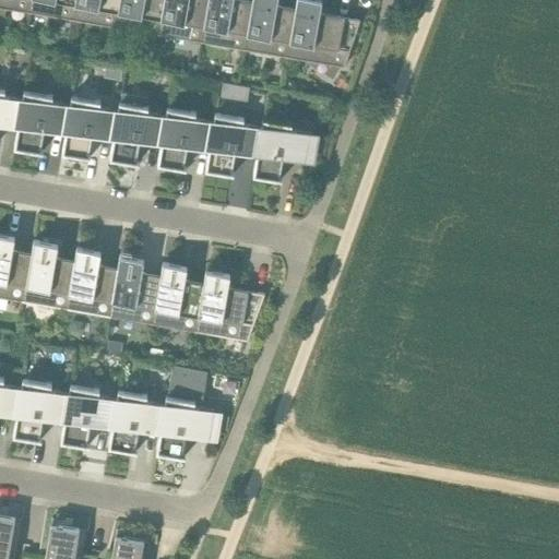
[(0,0),(0,7),(30,13),(31,0),(0,0)]
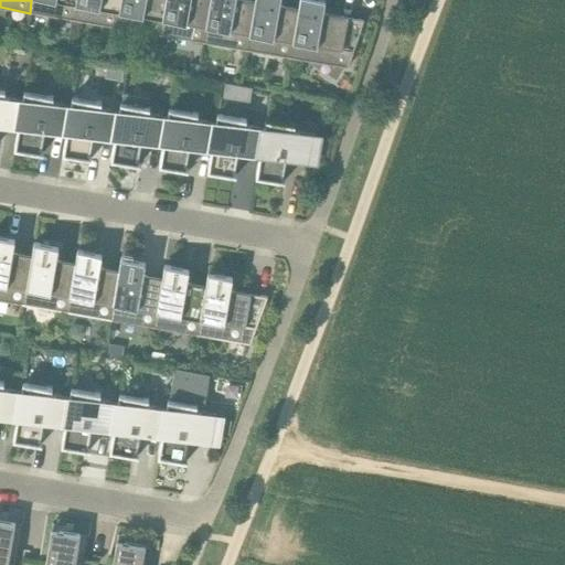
[(31,0),(30,13),(73,20),(76,0),(31,0)]
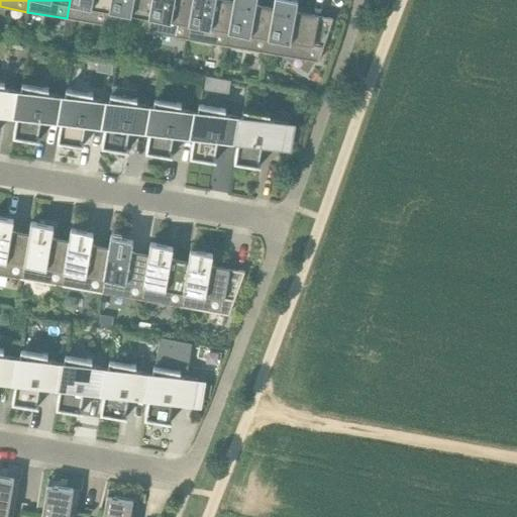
[(70,0),(67,18),(107,25),(111,0),(70,0)]
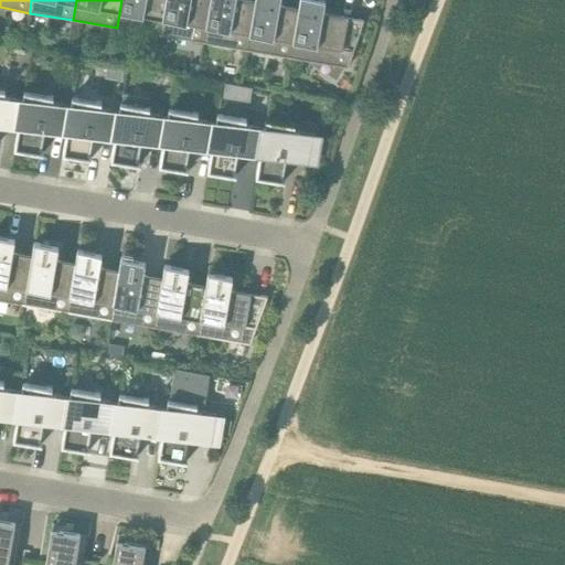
[(121,0),(117,28),(160,35),(166,0),(121,0)]
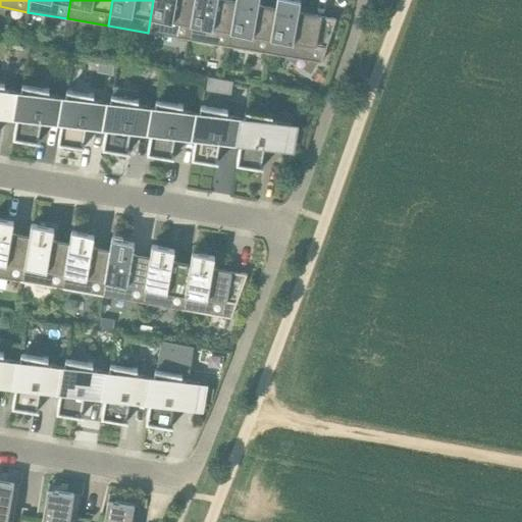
[(153,0),(148,33),(188,40),(195,0),(153,0)]
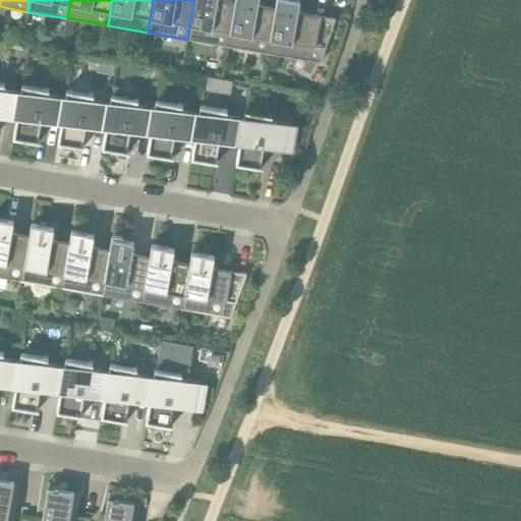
[(194,0),(187,40),(228,47),(235,2),(226,0),(194,0)]
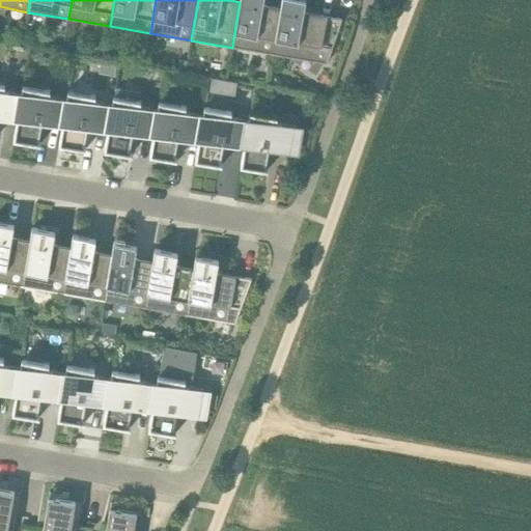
[(232,48),(273,54),(281,8),(263,5),(263,0),(240,0),(240,2),(232,48)]
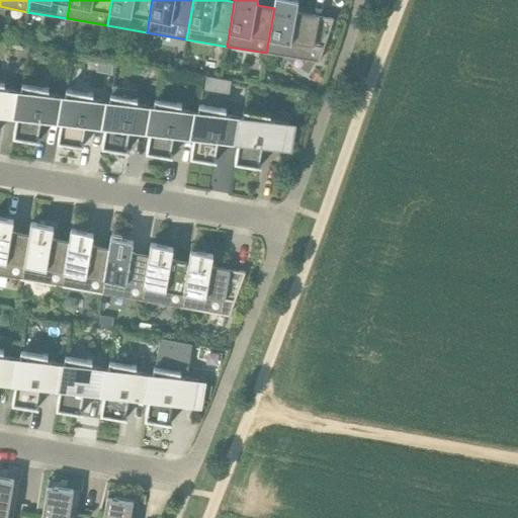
[(320,63),(325,49),(334,19),(296,12),(298,0),(297,0),(275,0),(274,8),(266,53),(320,63)]
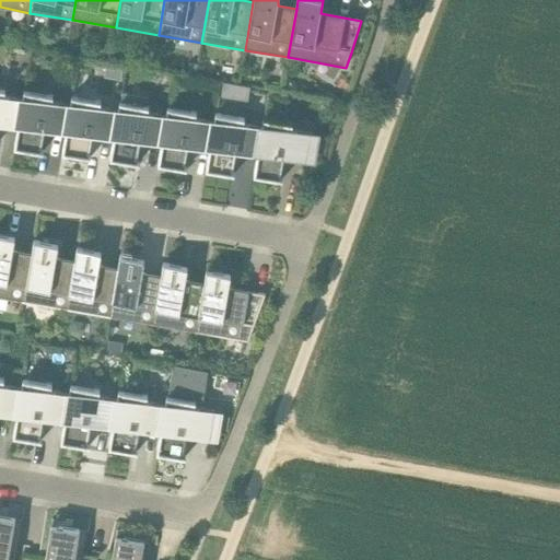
[(0,126),(18,129),(22,100),(1,96),(1,92),(4,93),(4,91),(0,90),(0,126)]
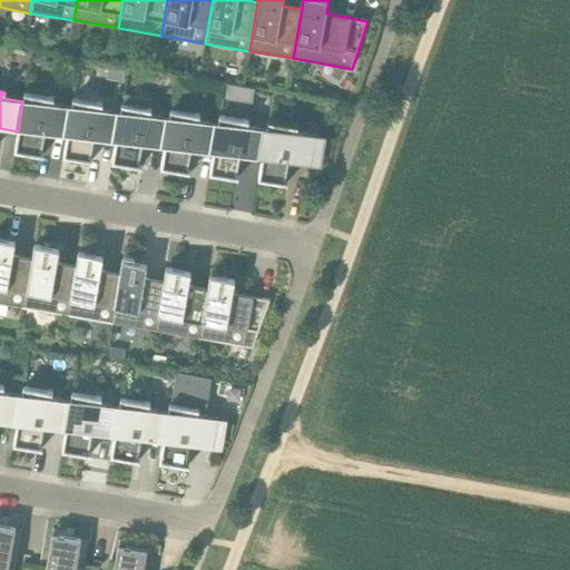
[(45,134),(67,137),(71,108),(49,104),(50,99),(53,100),(53,98),(25,94),(22,101),(18,131),(15,151),(43,156),(43,155),(41,154),(45,134)]
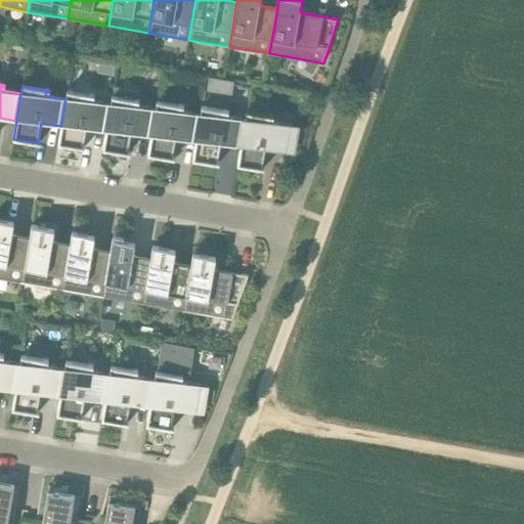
[(86,128),(105,131),(111,104),(90,100),(91,96),(94,97),(94,95),(68,91),(66,99),(61,126),(58,144),(85,148),(85,147),(83,146),(86,128)]
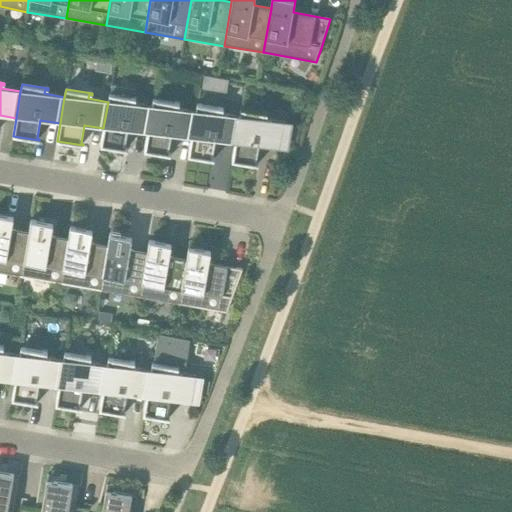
[(128,130),(147,133),(152,107),(132,103),(133,99),(135,100),(136,98),(109,94),(108,102),(103,128),(100,146),(126,150),(127,149),(125,148),(128,130)]
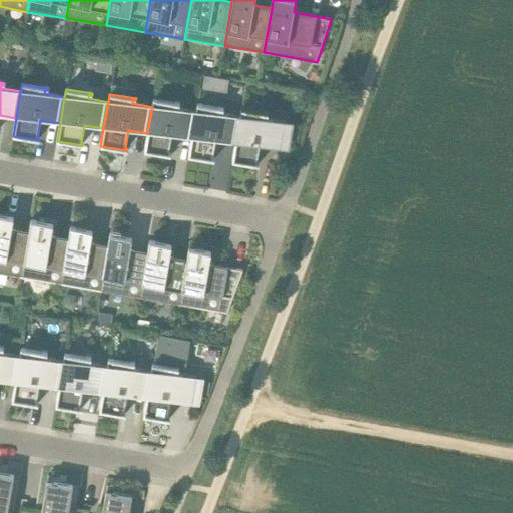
[(172,135),(191,138),(196,112),(176,108),(176,105),(179,105),(180,103),(153,99),(152,107),(147,133),(144,151),(170,155),(170,154),(168,153),(172,135)]
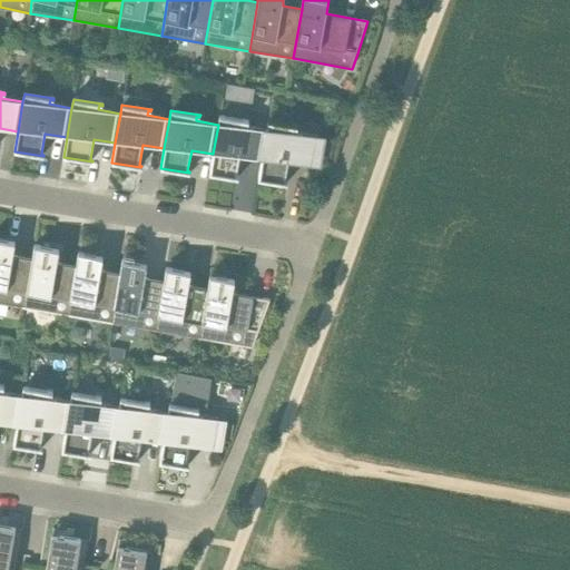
[(239,156),(262,159),(266,130),(245,126),(245,123),(248,123),(248,120),(219,116),(218,125),(213,154),(209,174),(238,178),(238,177),(236,177),(239,156)]
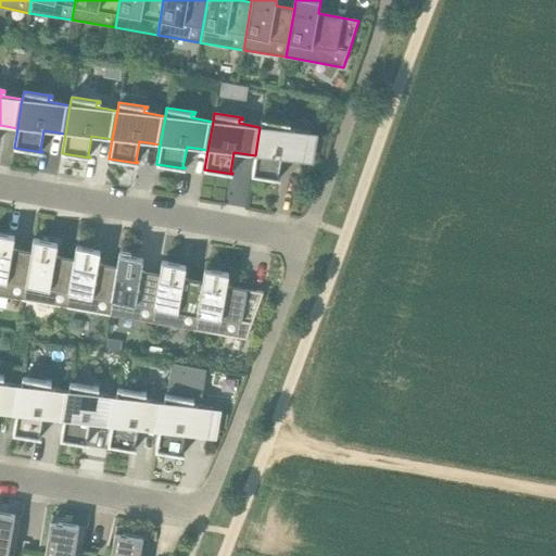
[(278,178),(281,158),(304,161),(308,133),(286,128),(287,125),(290,125),(290,123),(262,118),(260,127),(255,155),(252,175),(280,180),(280,178),(278,178)]
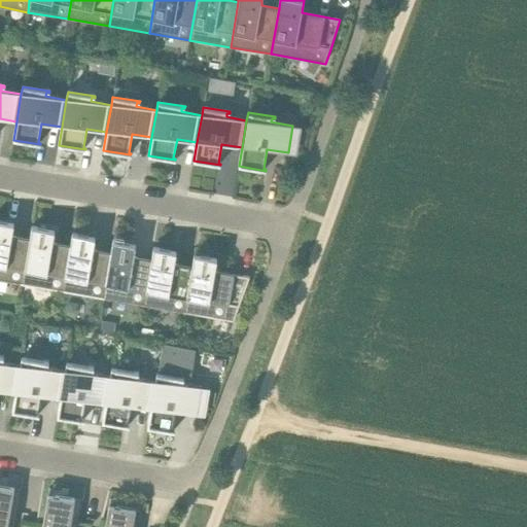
[(0,281),(22,285),(30,240),(11,237),(13,224),(0,221),(0,281)]
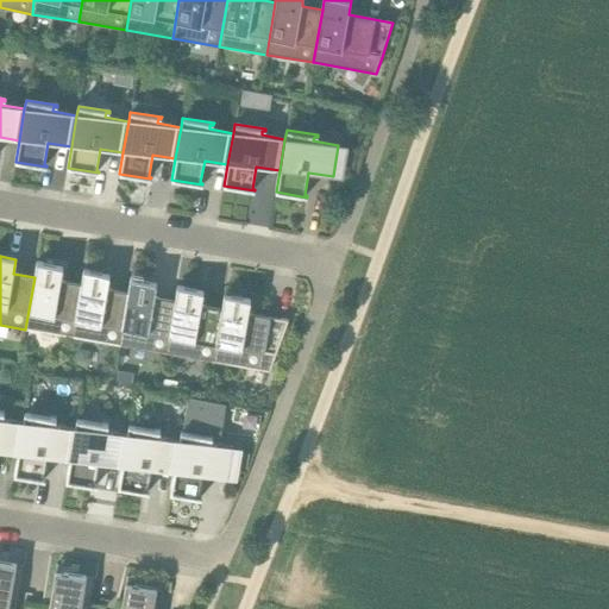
[(25,330),(71,337),(81,284),(61,281),(63,267),(37,262),(35,277),(25,330)]
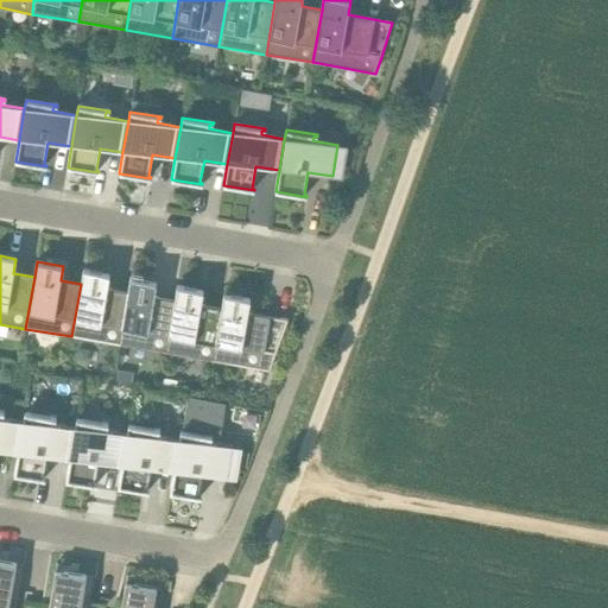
[(71,336),(119,344),(127,292),(107,289),(109,274),(83,270),(81,284),(71,336)]
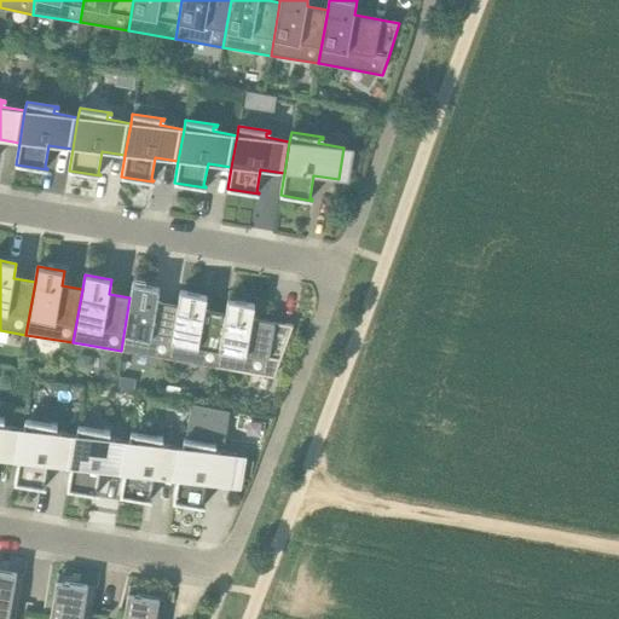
[(121,351),(168,359),(178,306),(157,302),(160,288),(132,283),(129,298),(121,351)]
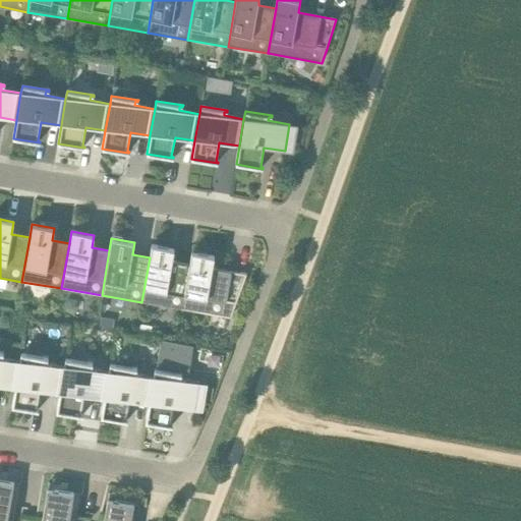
[(141,302),(182,309),(189,265),(172,262),(174,249),(152,245),(150,257),(141,302)]
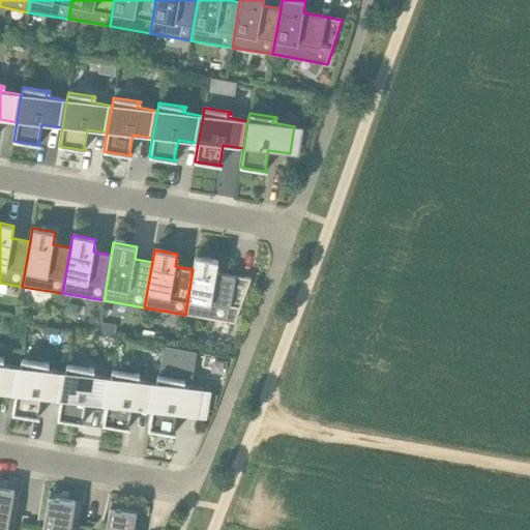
[(235,323),(240,310),(251,280),(215,273),(218,261),(195,257),(193,269),(185,315),(235,323)]
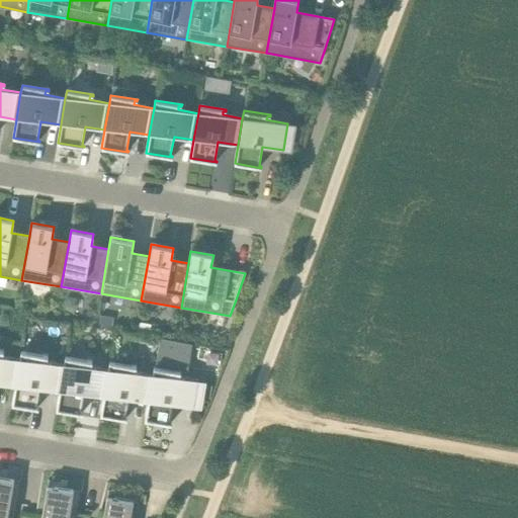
[(145,420),(171,424),(173,404),(193,407),(198,380),(176,376),(177,373),(185,372),(190,343),(159,338),(153,375),(148,402),(145,420)]
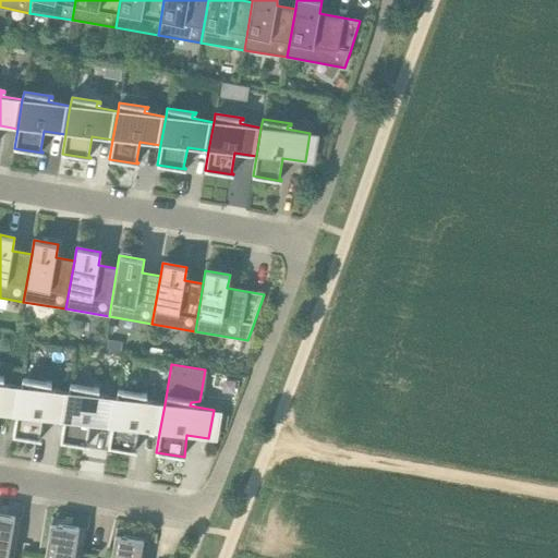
[(0,413),(16,416),(21,387),(0,383),(0,380),(0,379),(3,380),(3,378),(0,377),(0,413)]
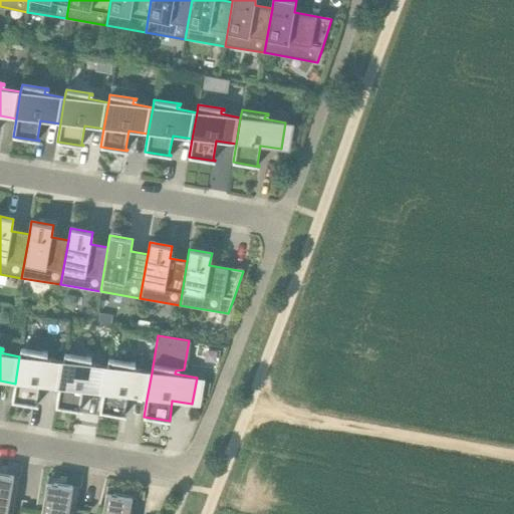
[(39,386),(59,389),(63,361),(43,358),(44,354),(47,355),(47,353),(21,349),(19,356),(15,383),(12,402),(38,406),(38,404),(36,404),(39,386)]
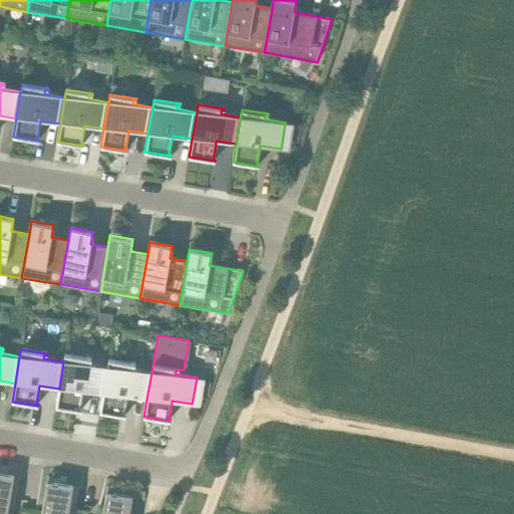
[(83,391),(102,394),(107,367),(87,363),(88,359),(90,360),(91,358),(65,354),(63,361),(59,389),(56,407),(82,411),(82,410),(80,409),(83,391)]
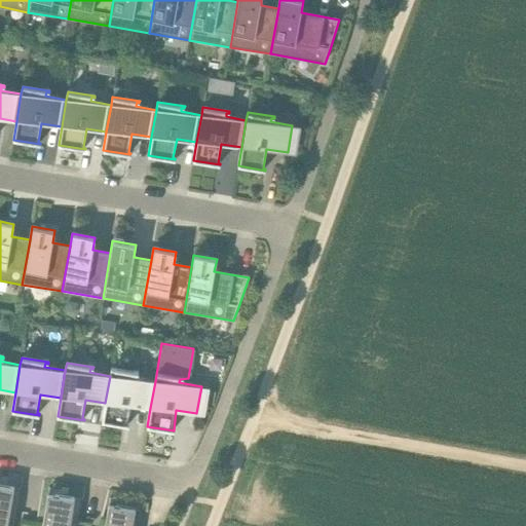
[(130,405),(150,408),(155,381),(135,377),(135,373),(138,374),(138,372),(111,368),(110,376),(105,403),(102,421),(128,425),(129,424),(127,423),(130,405)]
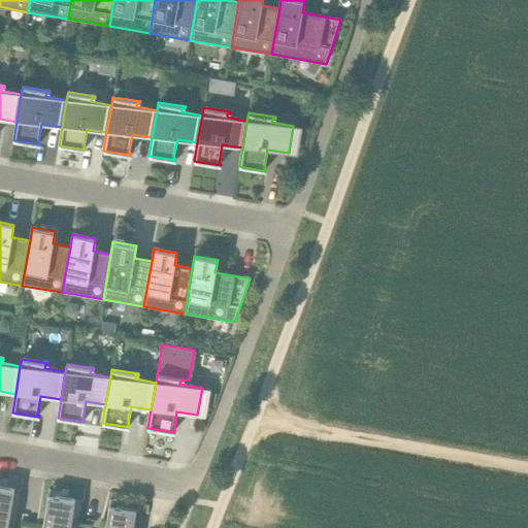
[(20,491),(0,487),(0,527),(7,527),(8,526),(13,527),(20,491)]
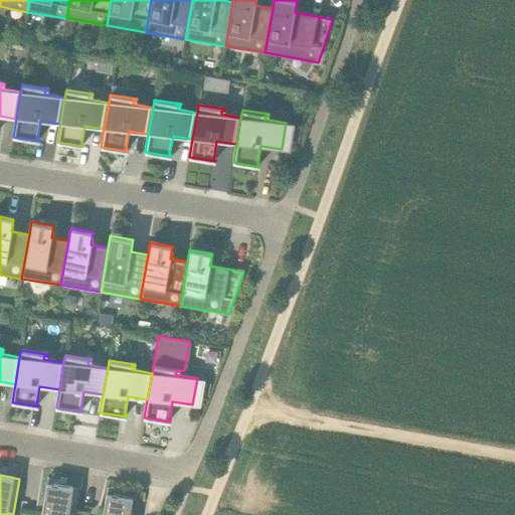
[(47,483),(41,514),(73,514),(78,489),(47,483)]
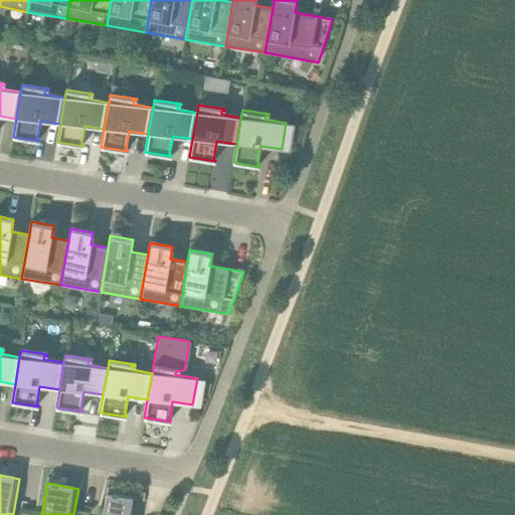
[(102,514),(135,514),(138,499),(107,494),(102,514)]
